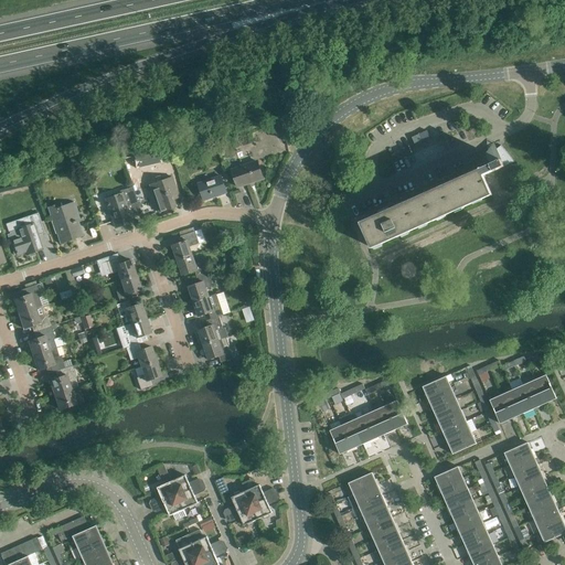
[(281,124),(270,126),(272,131),(277,131),(277,134),(283,132),(281,124)]
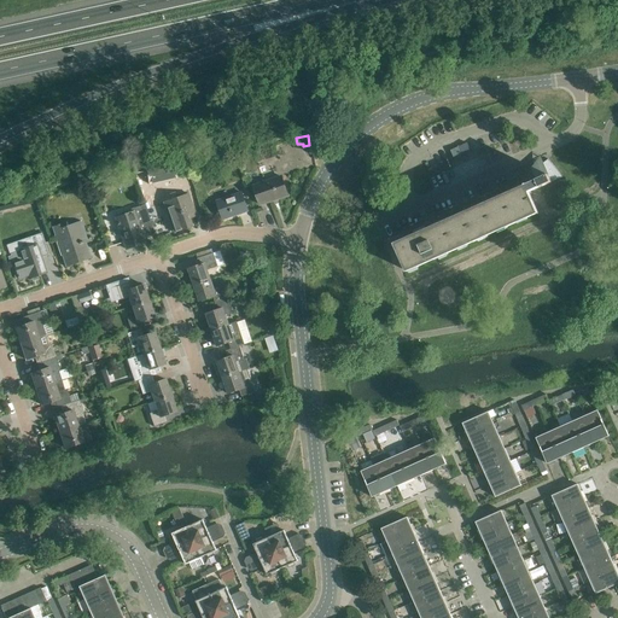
[(467,143),(450,151),(455,161),(472,153),(467,143)]
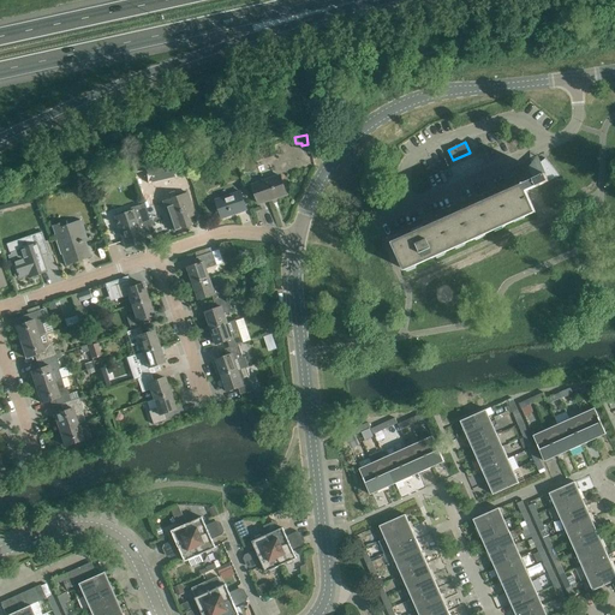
[(549,181),(560,175),(545,159),(541,162),(537,155),(529,168),(533,179),(537,186),(549,181)]
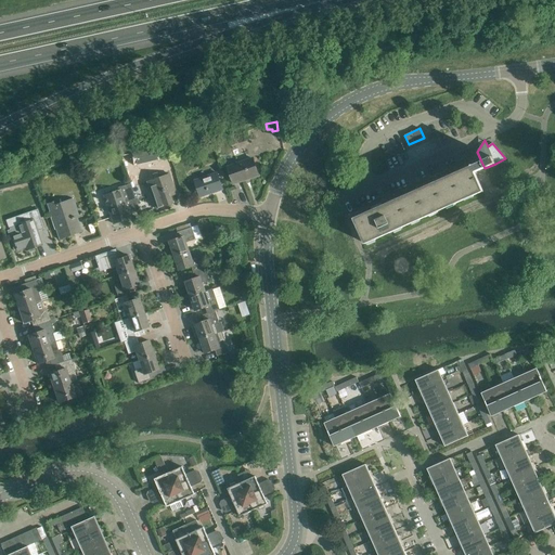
[(233,183),(258,175),(253,158),(228,167),(233,183)]
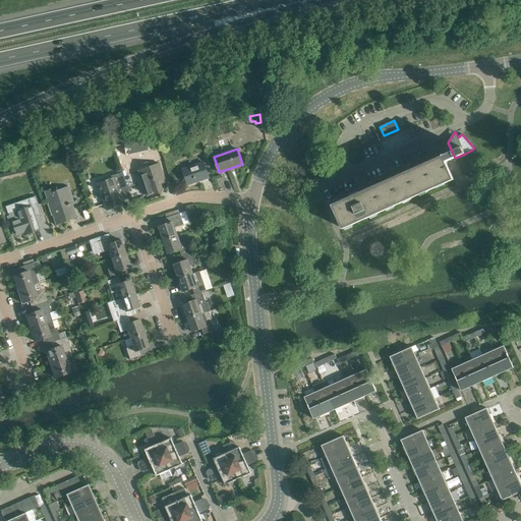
[(453,180),(452,177),(446,162),(455,158),(452,152),(443,156),(443,157),(359,193),(358,190),(348,194),(350,200),(334,208),(344,229),(453,180)]
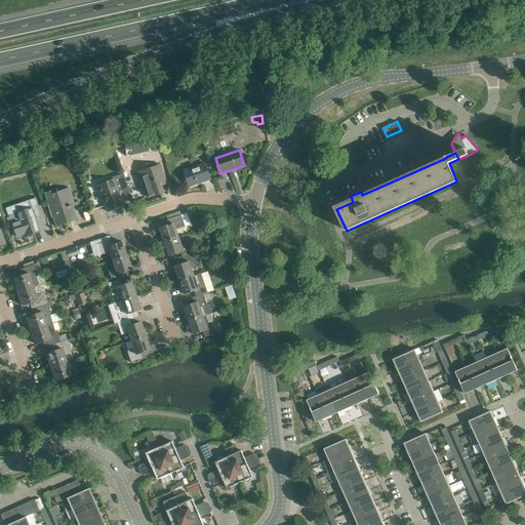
[(158,176),(164,175),(160,164),(138,171),(148,197),(163,192),(158,176)]
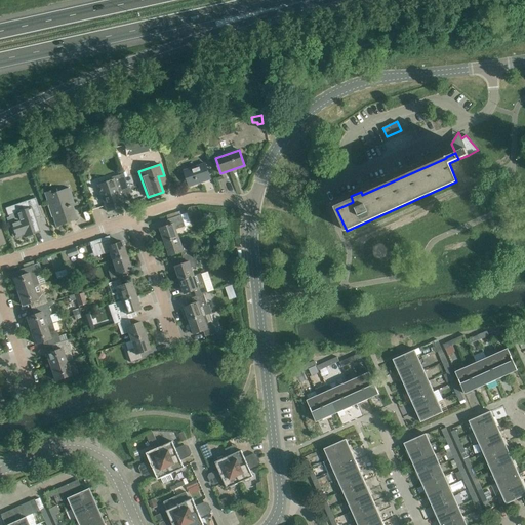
[(205,164),(184,171),(190,187),(210,179),(205,164)]
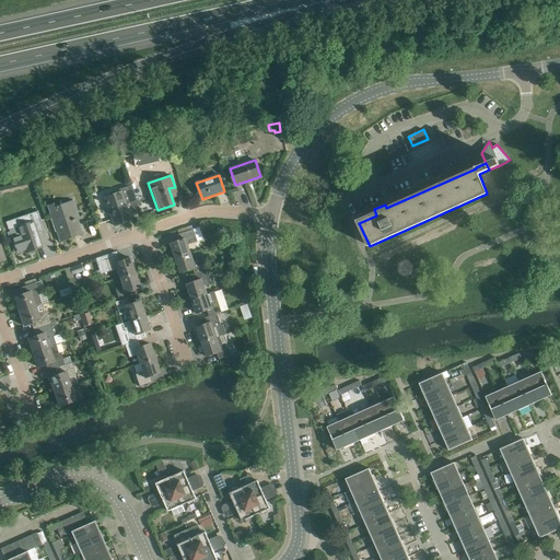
[(21,181),(0,185),(0,190),(22,186),(21,181)]
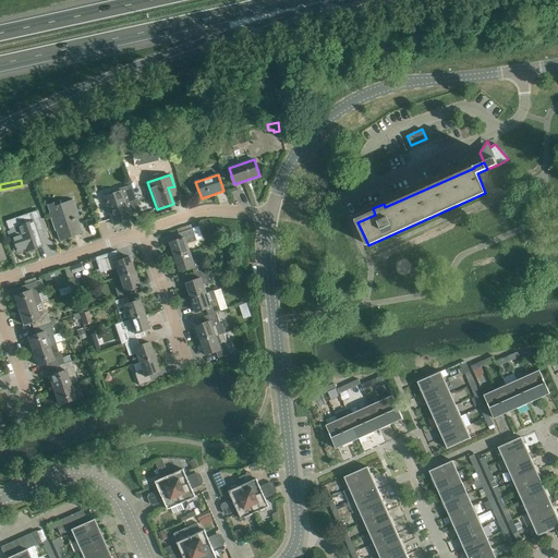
[(119,191),(104,196),(113,225),(130,219),(129,216),(128,213),(134,210),(140,208),(131,184),(126,185),(118,189),(119,191)]
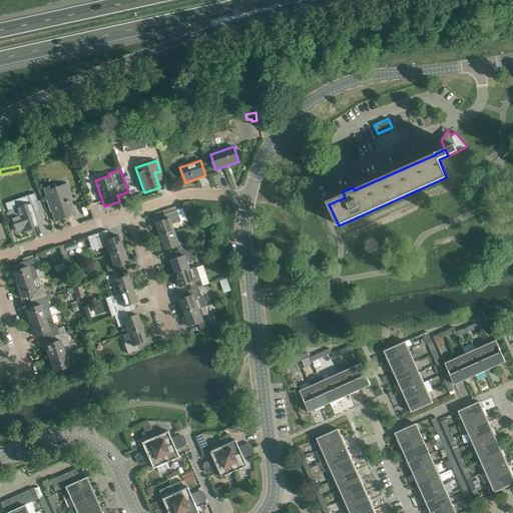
[(75,213),(65,184),(56,187),(55,184),(43,188),(54,220),(75,213)]
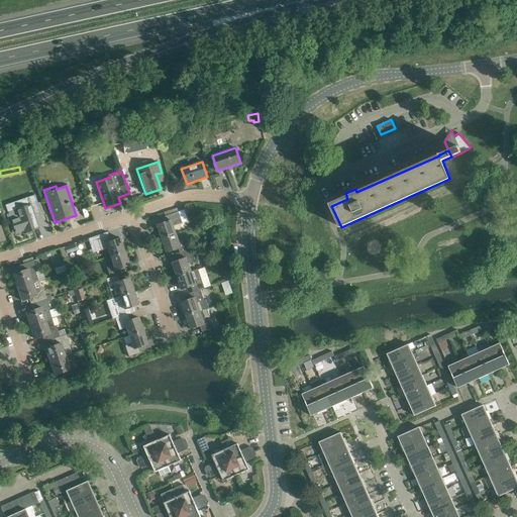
[(27,197),(5,205),(8,212),(9,214),(7,215),(13,233),(15,232),(16,233),(23,231),(24,233),(39,228),(34,215),(41,213),(34,195),(27,197)]
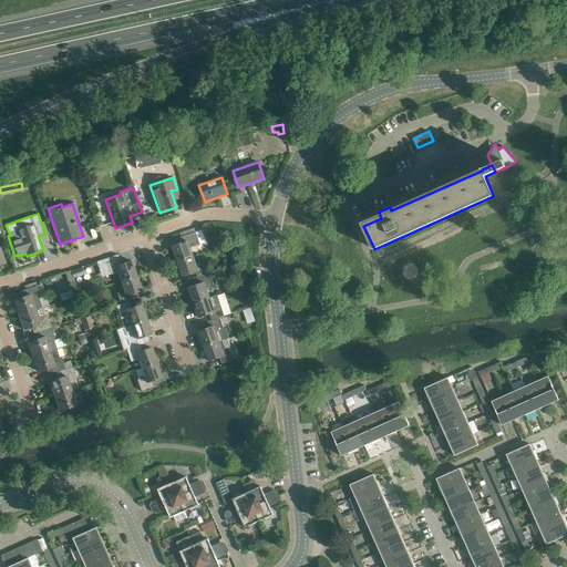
[(177,261),(193,256),(191,247),(199,244),(195,232),(181,237),(183,243),(173,247),(177,261)]
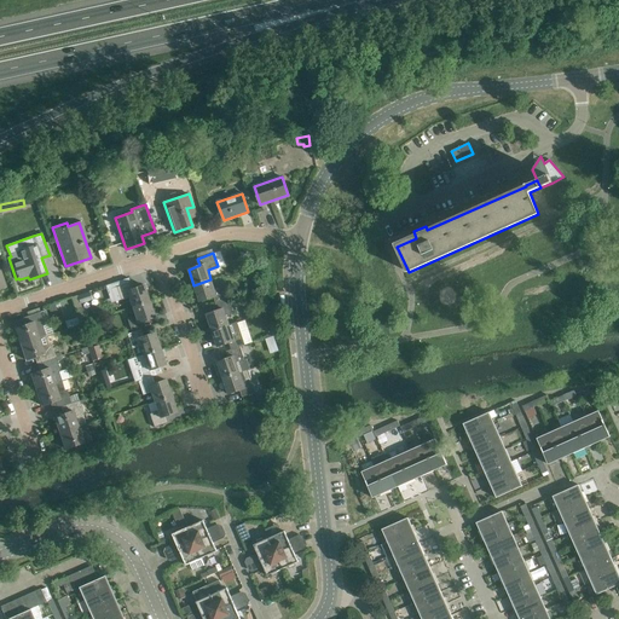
[(214,289),(210,279),(194,285),(200,301),(213,296),(215,304),(229,299),(225,285),(214,289)]
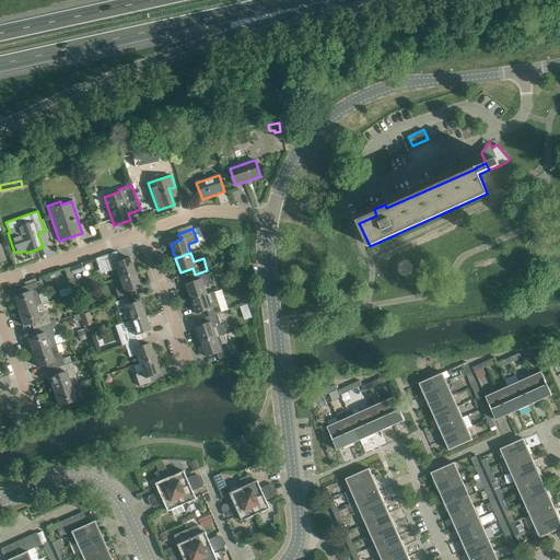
[(117,269),(119,277),(135,272),(130,257),(119,260),(117,255),(105,259),(101,261),(105,272),(109,271),(117,269)]
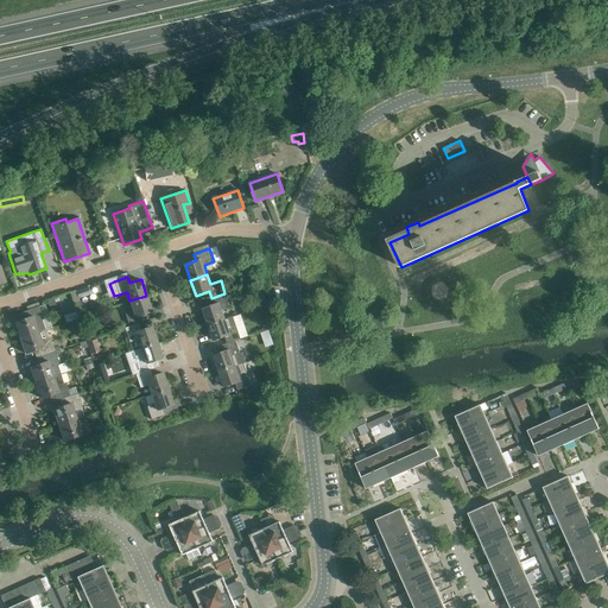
[(88,287),(76,291),(80,298),(90,295),(88,287)]
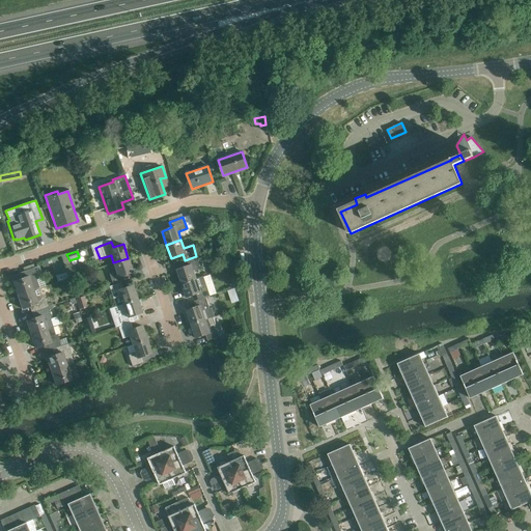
[(200,268),(196,256),(185,260),(187,267),(177,270),(182,283),(196,278),(194,271),(200,268)]
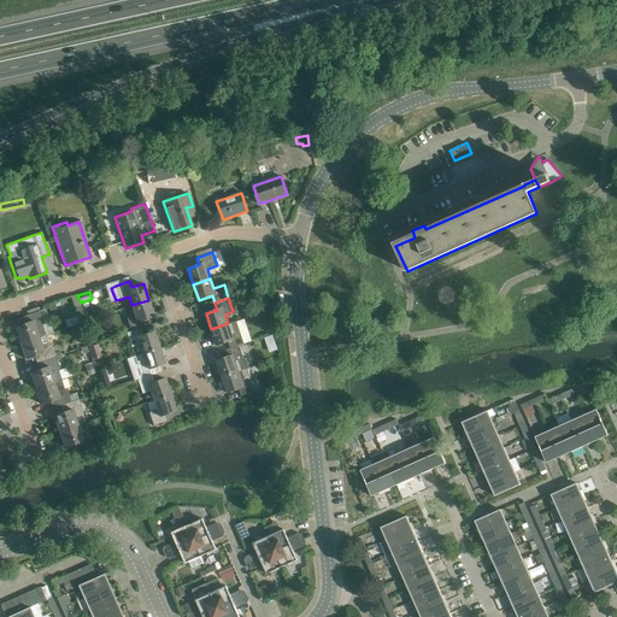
[(128,318),(133,330),(140,328),(145,327),(142,319),(154,316),(148,300),(131,305),(135,315),(128,318)]
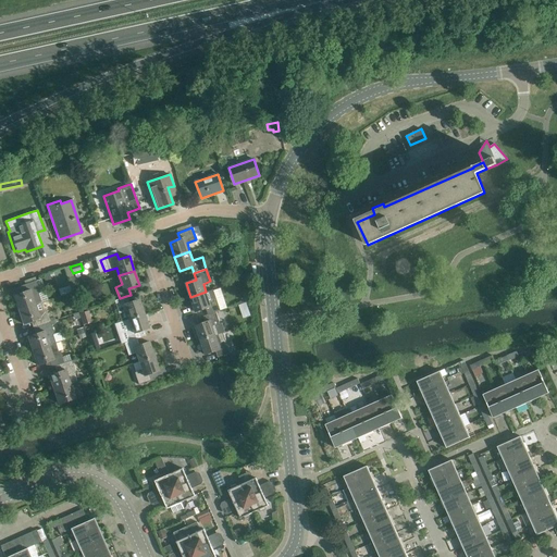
[(13,295),(19,309),(41,301),(38,294),(40,293),(36,281),(23,285),(25,291),(17,294),(13,295)]
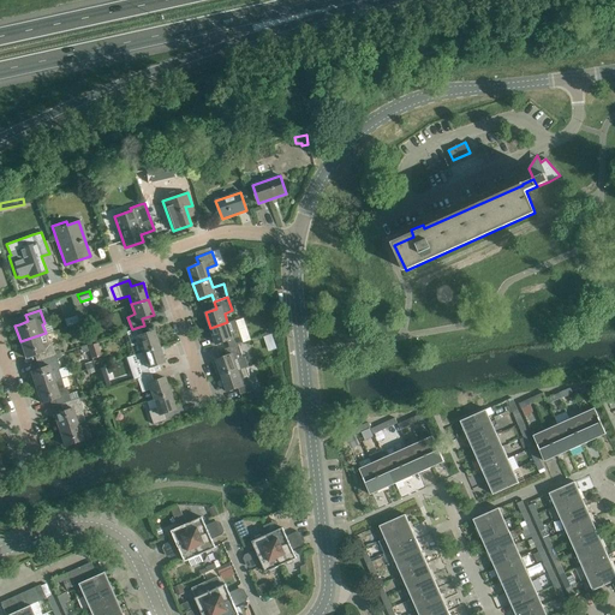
[(227,322),(210,328),(216,345),(227,340),(230,347),(239,344),(243,342),(236,321),(236,320),(227,322)]
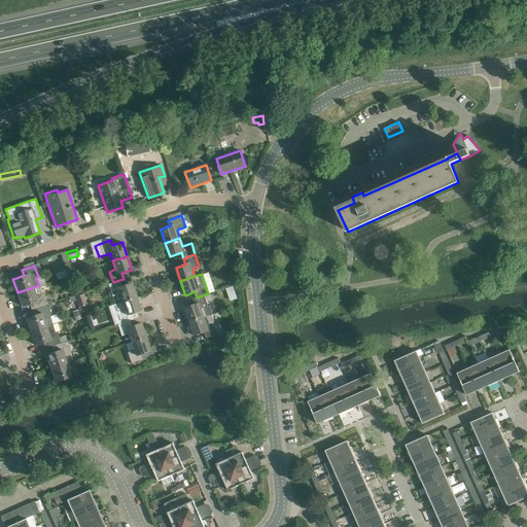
[(136,296),(132,283),(121,286),(119,280),(113,282),(109,284),(116,303),(136,296)]
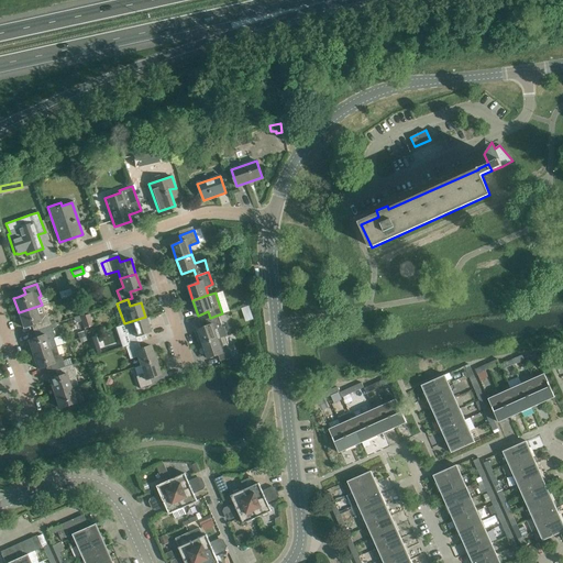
[(35,323),(37,330),(51,326),(50,320),(46,312),(45,313),(42,305),(19,312),(23,328),(35,323)]
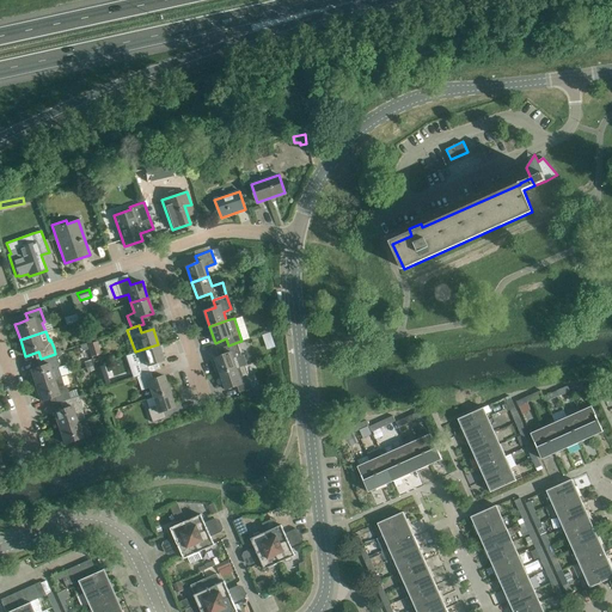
[(87,344),(91,357),(92,357),(102,354),(97,341),(87,344)]
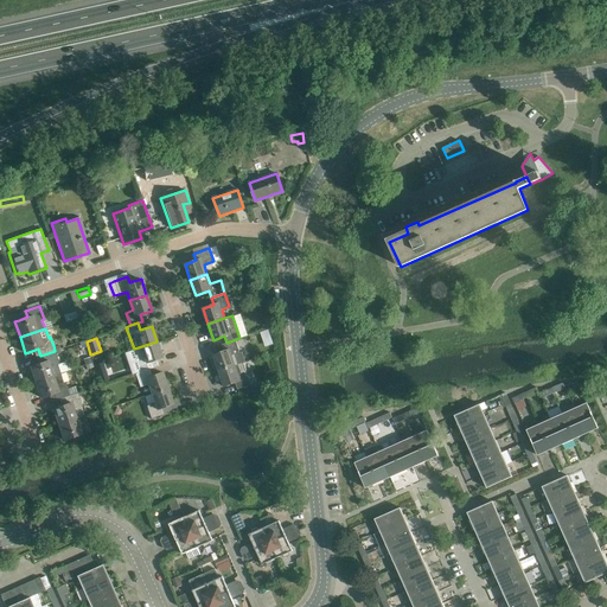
[(236,339),(227,343),(222,344),(224,351),(213,355),(218,371),(246,362),(242,351),(240,352),(236,339)]
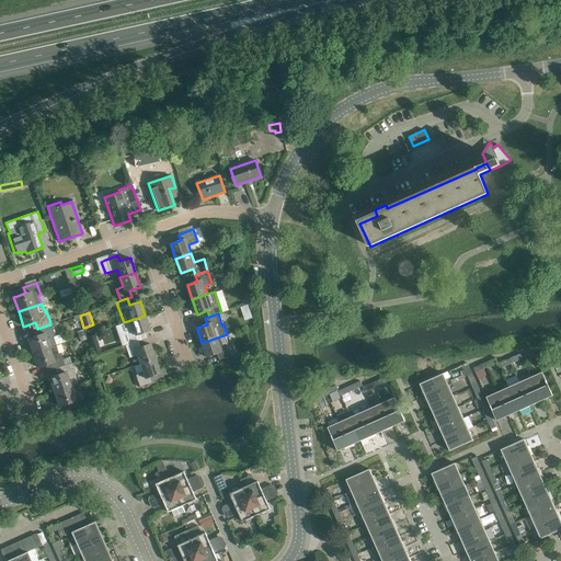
[(145,316),(124,322),(124,323),(132,343),(137,341),(141,340),(147,338),(145,332),(150,330),(147,322),(150,322),(148,316),(146,317),(145,316)]
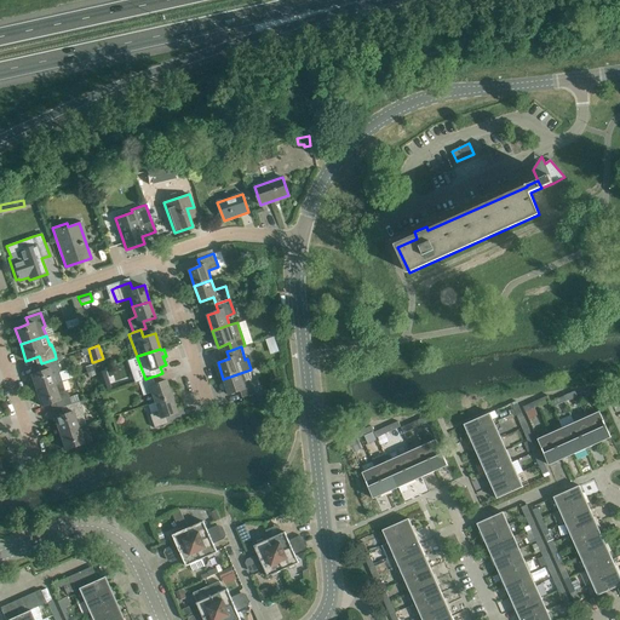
[(57,362),(56,359),(41,363),(44,369),(30,374),(36,390),(62,382),(58,372),(61,372),(57,362)]
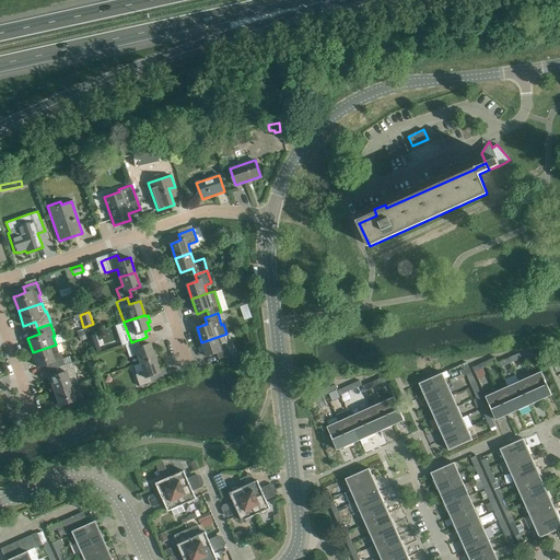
[(86,335),(91,347),(98,345),(95,333),(86,335)]
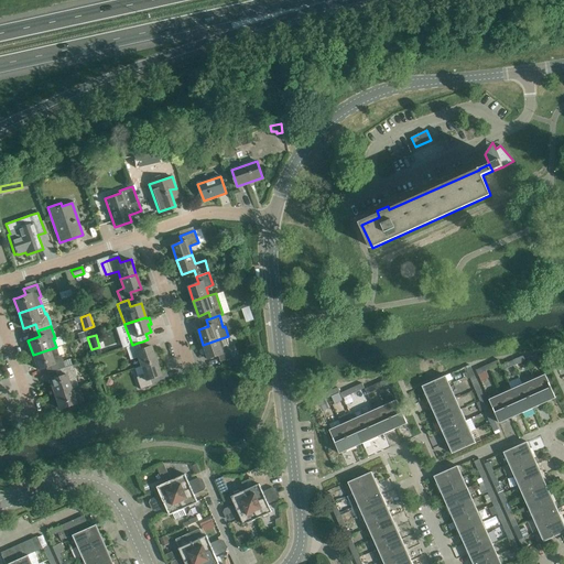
[(228,336),(203,345),(208,359),(218,356),(220,361),(232,357),(226,337),(228,336)]
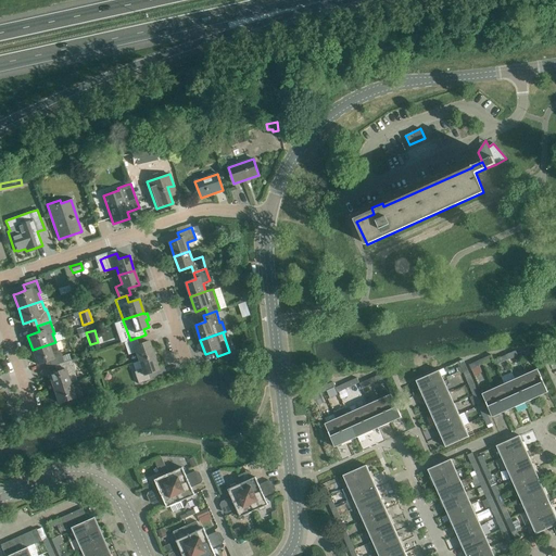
[(126,342),(124,342),(128,355),(130,354),(138,351),(140,359),(153,355),(149,341),(138,344),(136,338),(130,340),(126,342)]
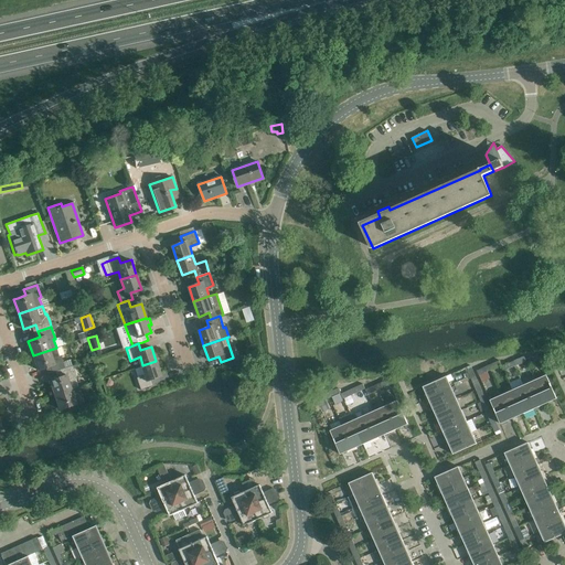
[(60,356),(56,348),(33,355),(38,370),(50,366),(52,373),(60,370),(65,368),(61,355),(60,356)]
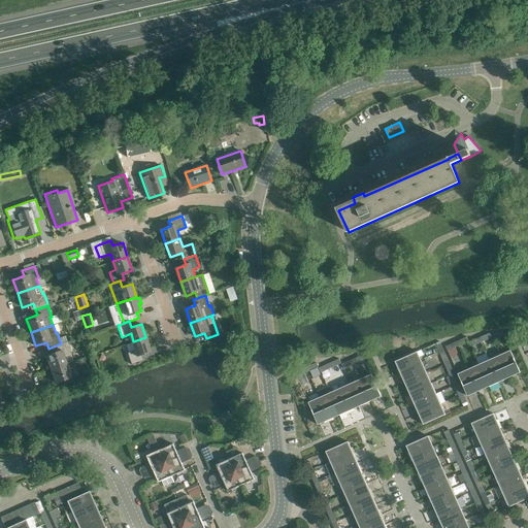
[(130,352),(127,353),(131,364),(142,360),(140,354),(151,351),(145,337),(133,341),(136,350),(130,352)]
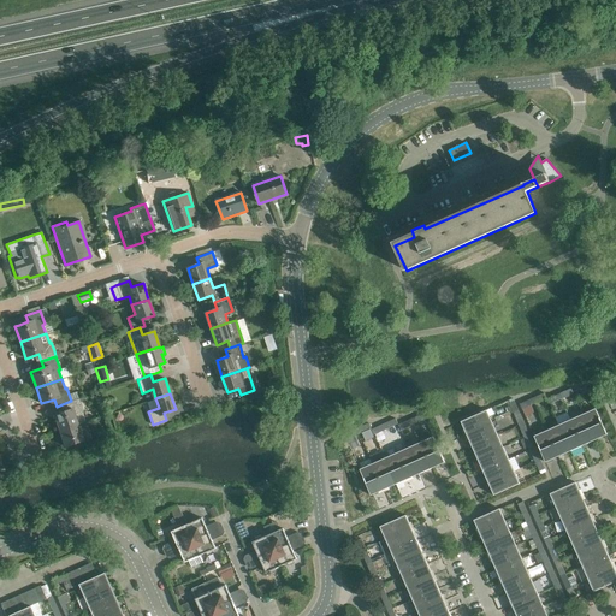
[(80,398),(71,401),(65,403),(67,410),(54,415),(59,431),(86,422),(82,413),(83,412),(80,398)]
